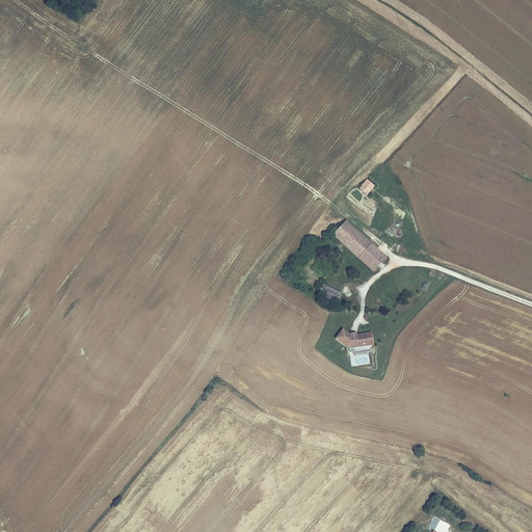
[(367,181),(361,189),(368,195),(375,187),(367,181)]
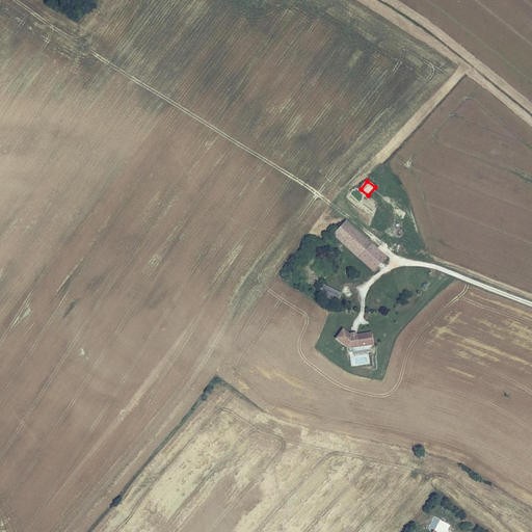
[(334,235),(340,240),(343,237),(356,249),(353,253),(360,259),(373,243),(347,220),(334,235)]
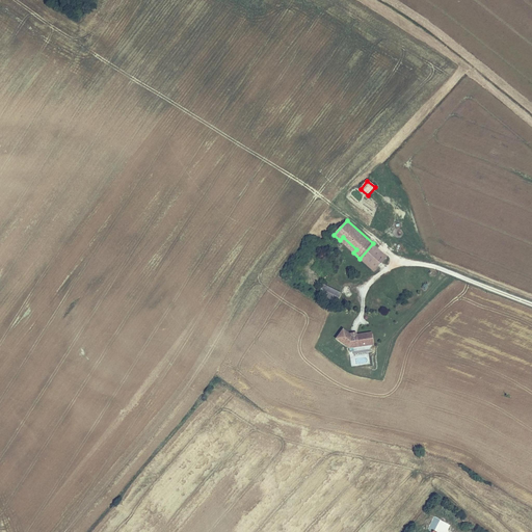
[(343,237),(340,240),(353,253),(356,249),(343,237)]
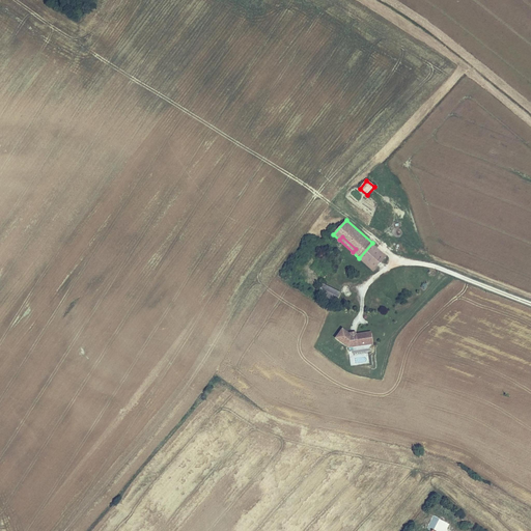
[(372,243),(359,258),(374,272),(387,256),(372,243)]
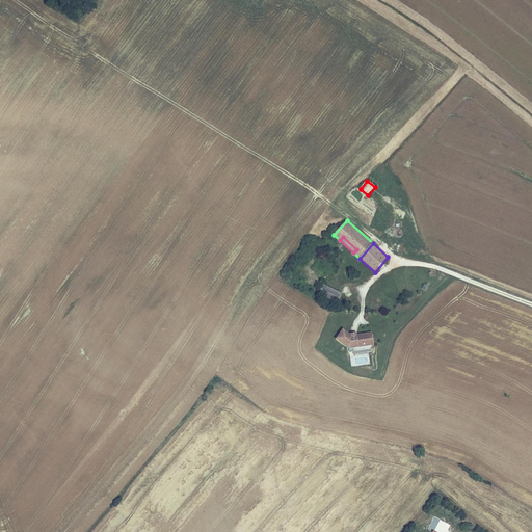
[(342,292),(323,283),(318,294),(337,303),(342,292)]
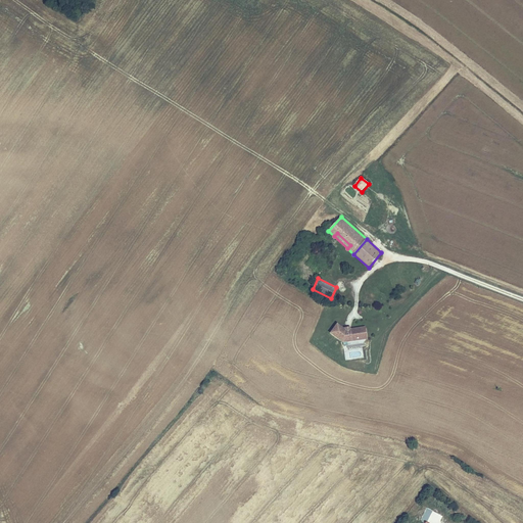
[(364,339),(362,327),(351,328),(350,326),(345,327),(345,328),(338,322),(330,332),(343,342),(364,339)]
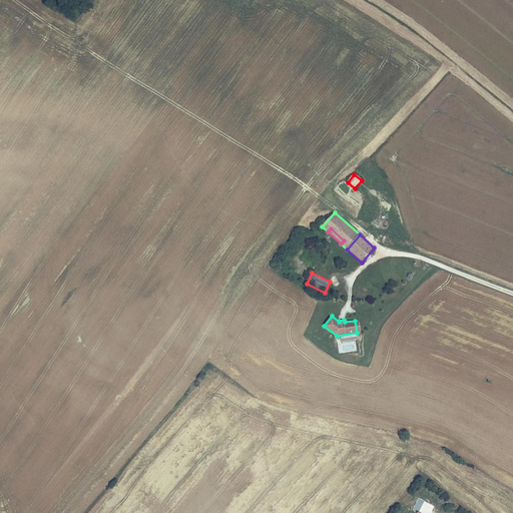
[(427,498),(432,492),(422,484),(419,489),(424,493),(423,494),(427,498)]
